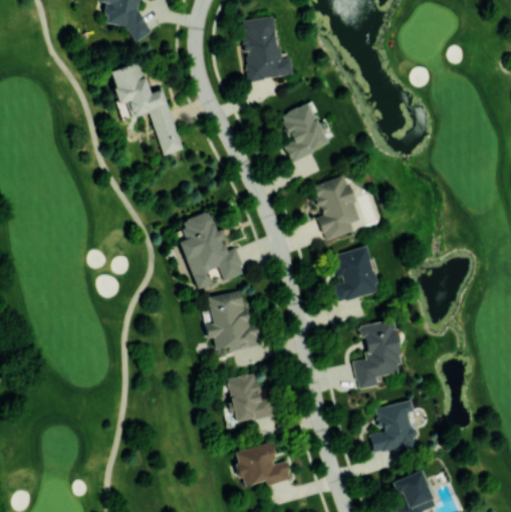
[(132,35),(139,36),(144,0),(101,0),(101,2),(107,3),(104,23),(133,28),(132,35)]
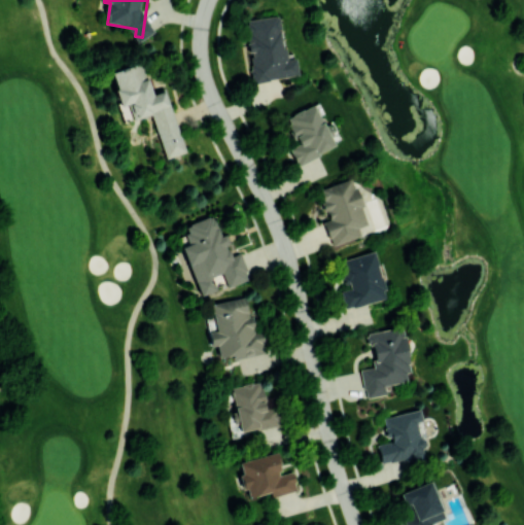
[(248,21),(254,82),(300,78),(298,60),(287,61),(283,18),(248,21)]
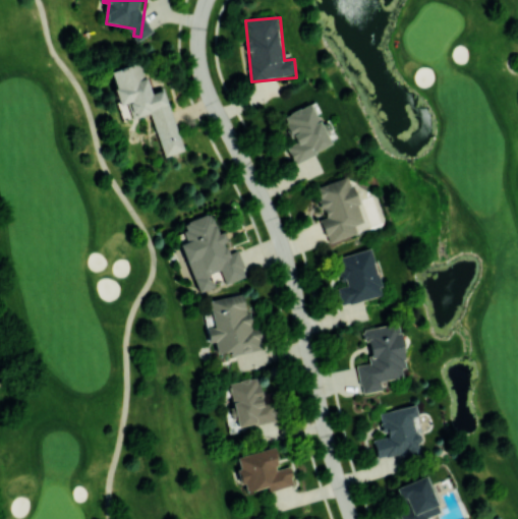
[(166,90),(151,94),(141,63),(110,72),(125,122),(152,114),(165,158),(184,153),(166,90)]
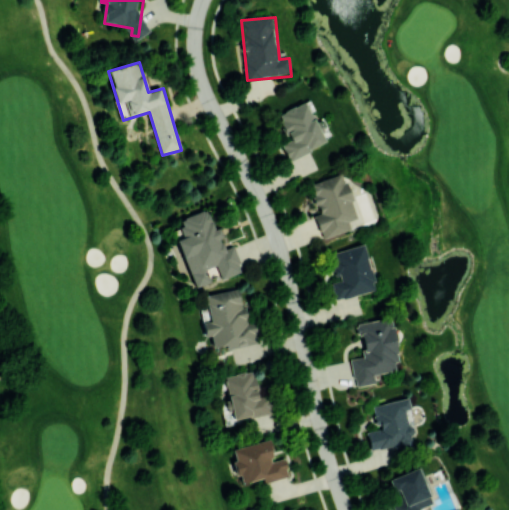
[(326,144),(306,103),(279,116),(291,141),(282,146),(290,162),(326,144)]
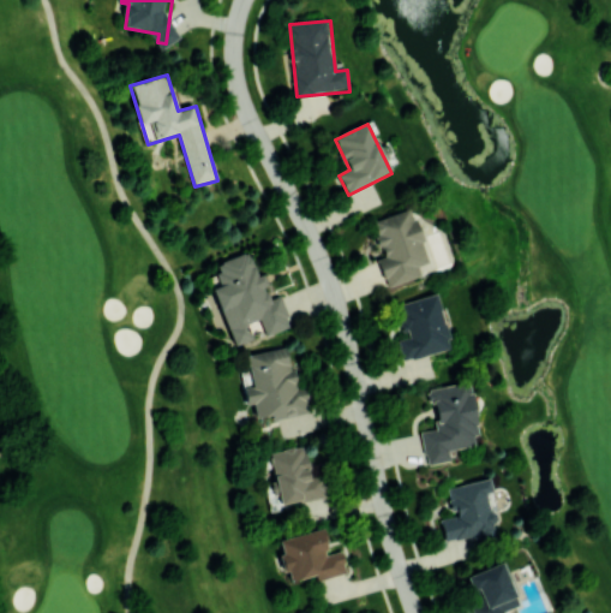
[(389,289),(423,277),(419,268),(431,263),(412,209),(373,222),(385,259),(379,261),(389,289)]
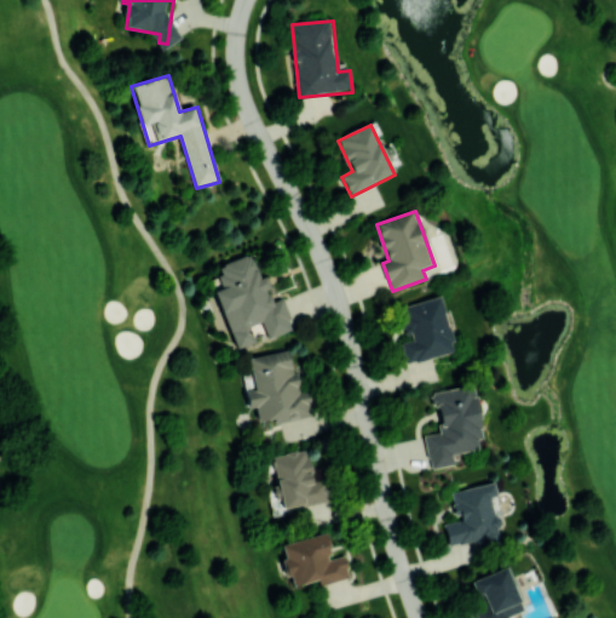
[(236,350),(257,343),(252,327),(263,324),(269,339),(294,331),(285,299),(274,303),(269,291),(271,290),(268,276),(260,279),(253,256),(219,267),(223,278),(213,280),(236,350)]
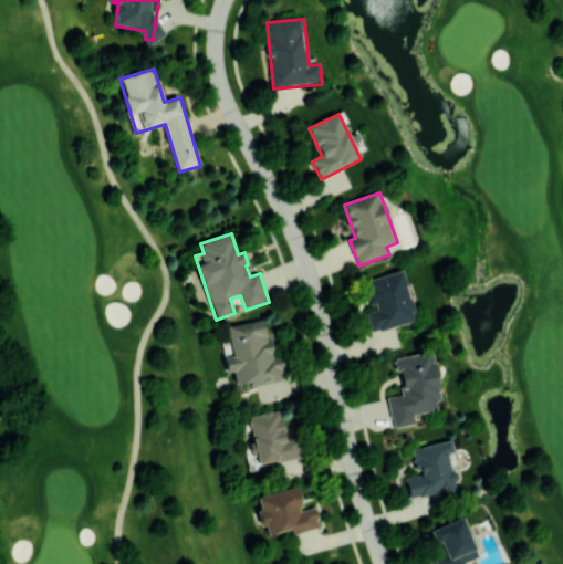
[(373,333),(417,323),(405,272),(368,281),(375,312),(368,314),(373,333)]
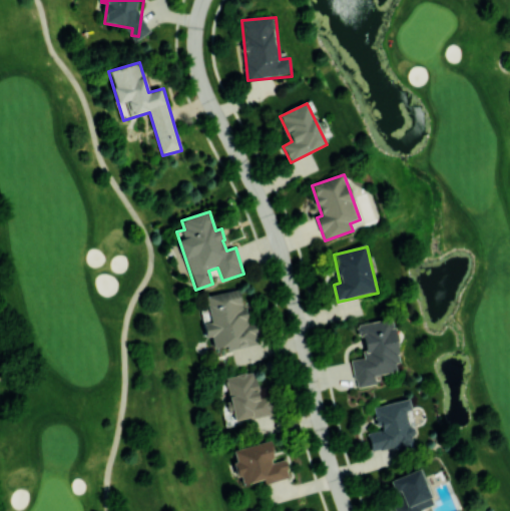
[(207,297),(212,324),(204,325),(207,339),(213,338),(215,349),(227,347),(228,352),(260,346),(257,324),(247,326),(242,291),(207,297)]
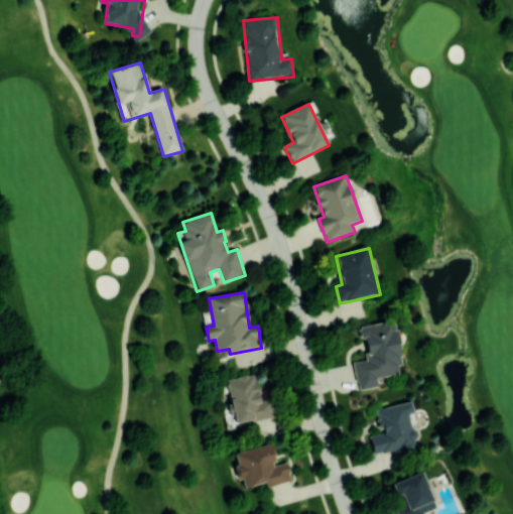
[(355,363),(359,391),(380,388),(378,379),(403,375),(396,323),(359,328),(361,340),(365,339),(369,361),(355,363)]
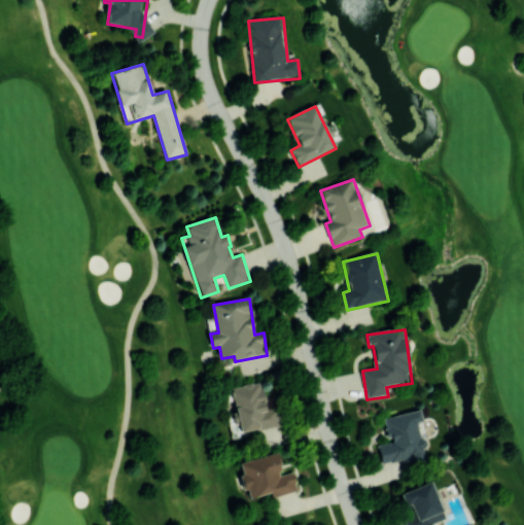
[(233,388),(241,433),(281,426),(279,411),(268,412),(263,383),(233,388)]
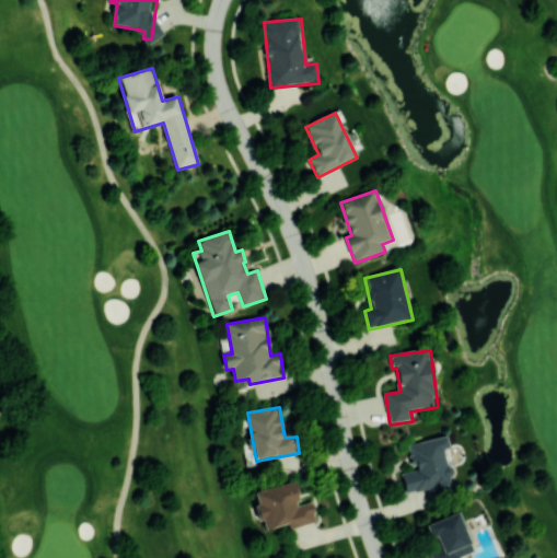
[(408,445),(414,471),(402,473),(407,497),(456,487),(447,438),(408,445)]
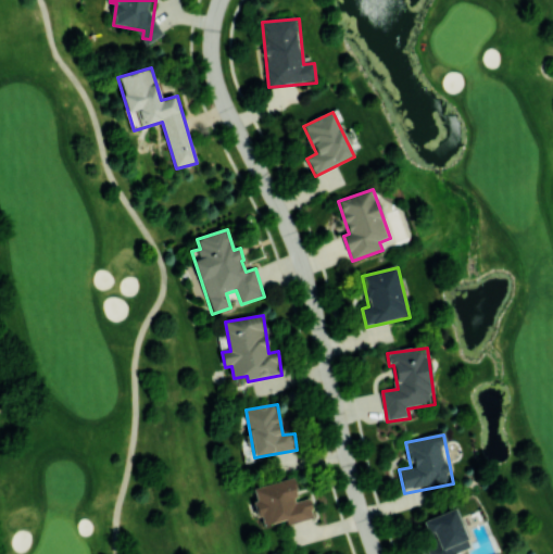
[(254,489),(263,527),(287,521),(288,527),(315,519),(311,499),(299,502),(294,479),(254,489)]
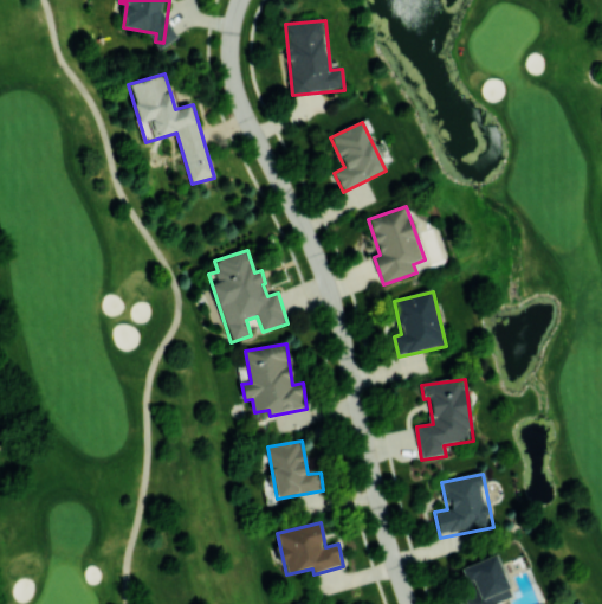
[(459,569),(470,603),(498,603),(511,598),(497,557),(459,569)]
